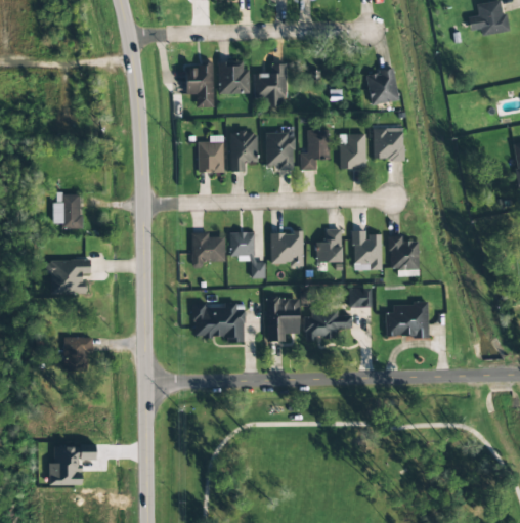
[(509,31),(503,0),(477,4),(479,16),(469,17),(471,30),(481,28),(483,35),(509,31)]
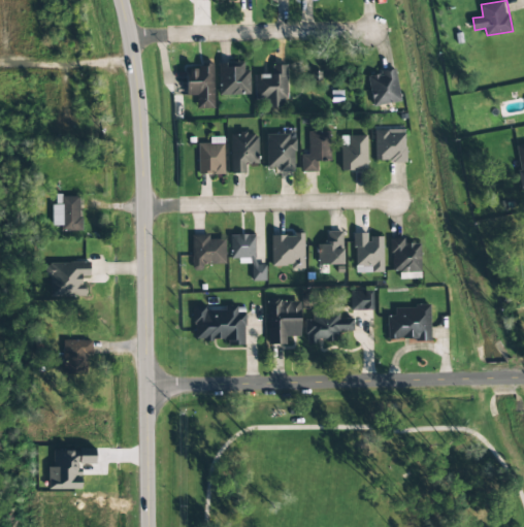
[(251,94),(251,62),(221,62),(221,94),(251,94)]
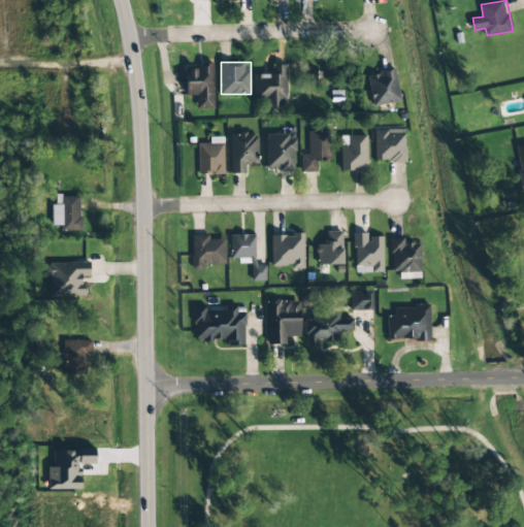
[(187,96),(198,96),(198,107),(216,107),(216,65),(187,65),(187,96)]
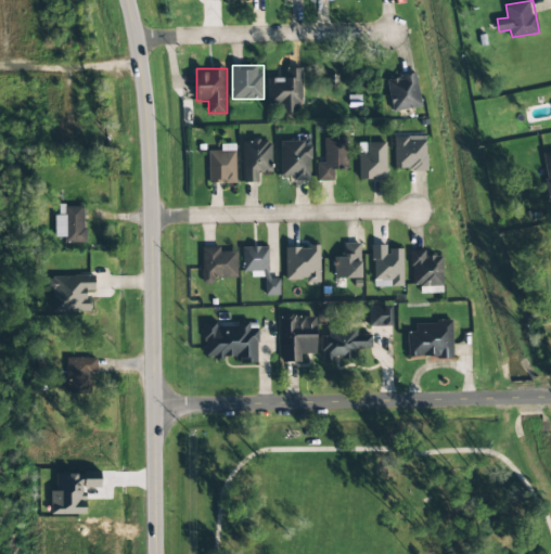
[(303,104),(303,68),(289,68),(289,77),(271,77),(271,104),(303,104)]
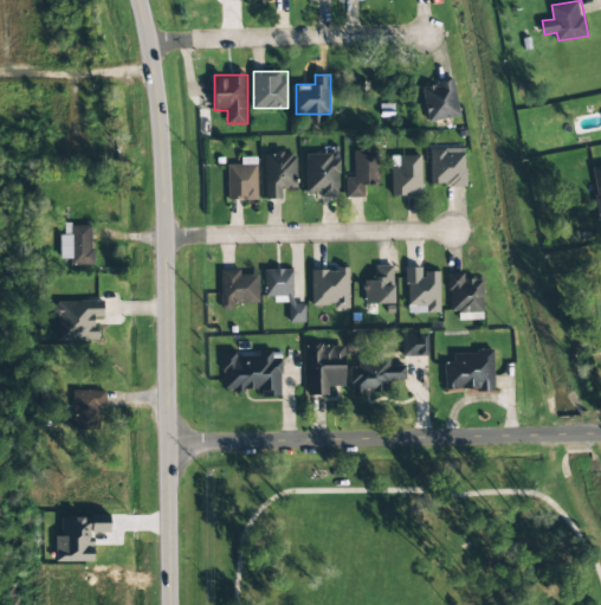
[(424,84),(430,121),(460,116),(454,79),(424,84)]
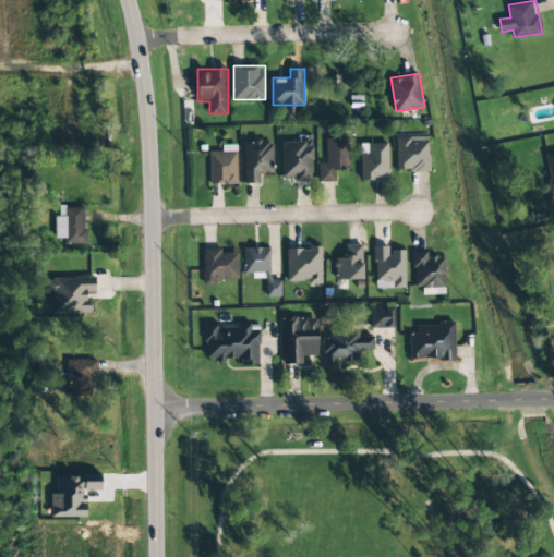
[(399,170),(429,170),(429,136),(399,136),(399,170)]
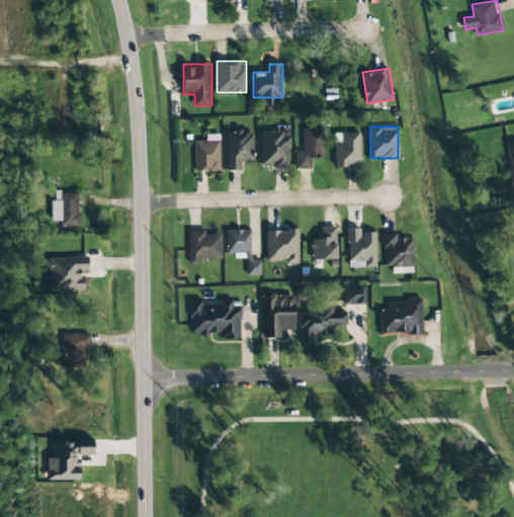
[(325,127),(305,127),(305,151),(297,151),(297,167),(314,167),(314,157),(325,157),(325,127)]
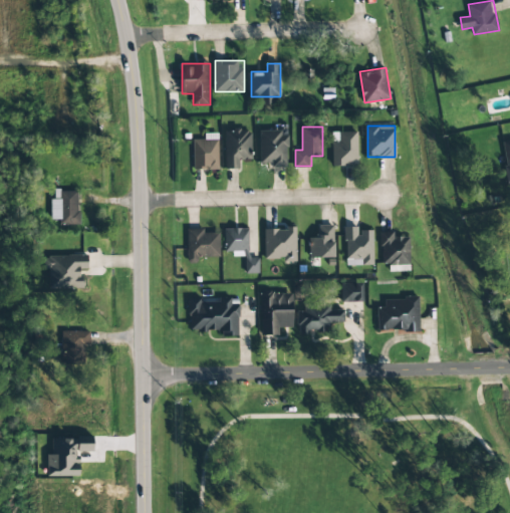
[(261,130),(261,165),(288,165),(288,130),(261,130)]
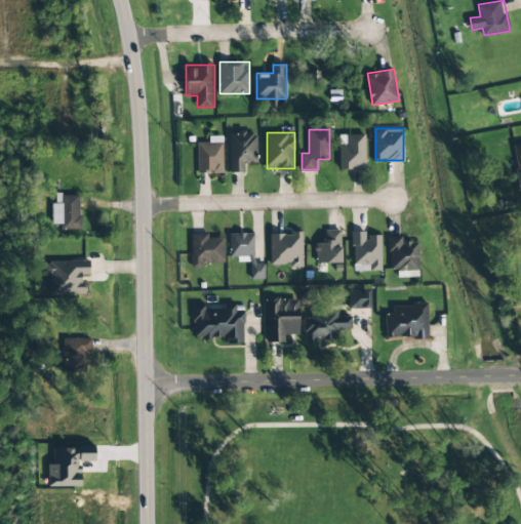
[(366,169),(366,133),(342,133),(342,169),(366,169)]
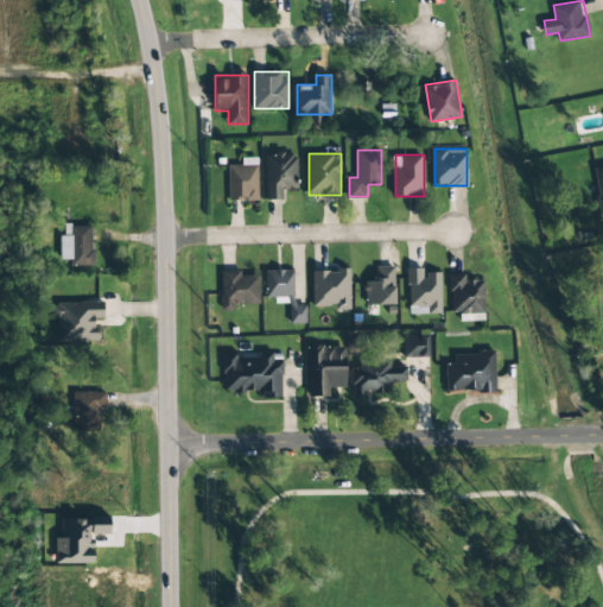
[(299,185),(299,157),(272,157),(272,185),(299,185)]
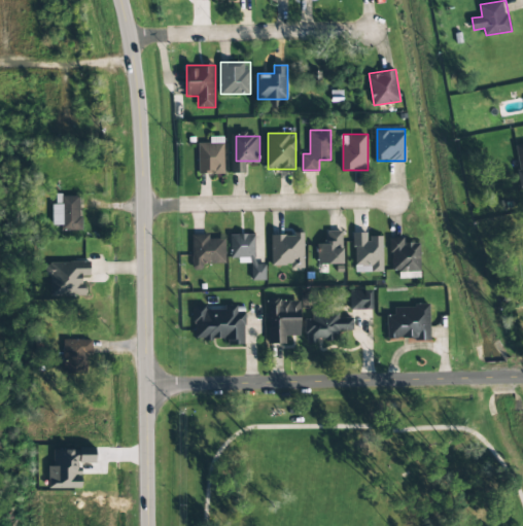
[(225,173),(225,142),(200,142),(200,173),(225,173)]
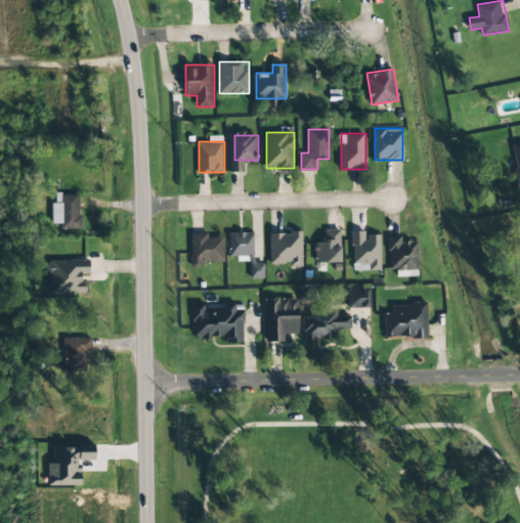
[(54,202),(54,222),(62,222),(62,227),(82,227),(82,193),(61,193),(61,202),(54,202)]
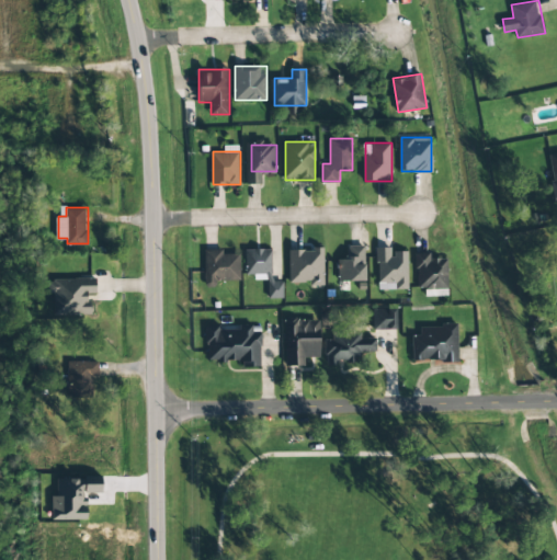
[(366,280),(366,244),(349,244),(349,255),(340,255),(340,280),(366,280)]
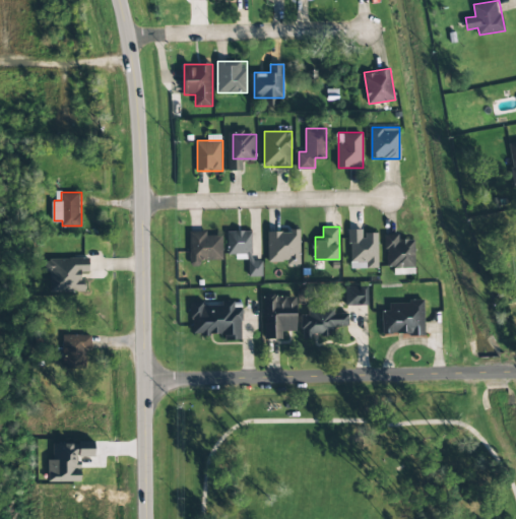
[(301,261),(301,230),(269,230),(269,261),(301,261)]
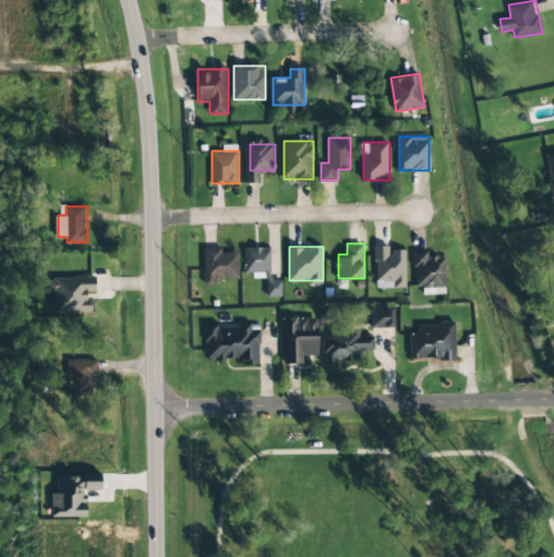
[(377,282),(407,282),(407,246),(377,246),(377,282)]
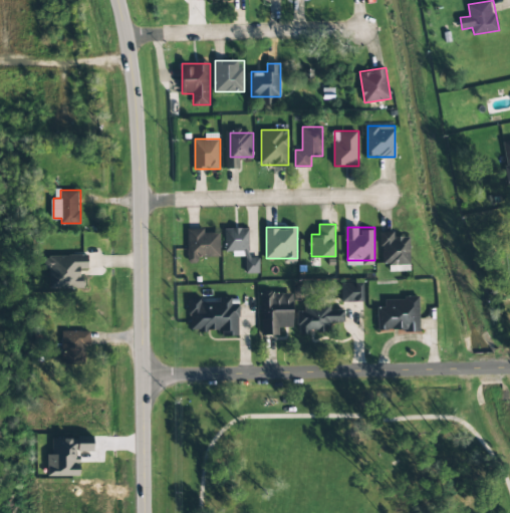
[(226,228),(226,252),(246,252),(246,272),(260,272),(260,257),(250,257),(250,228),(226,228)]
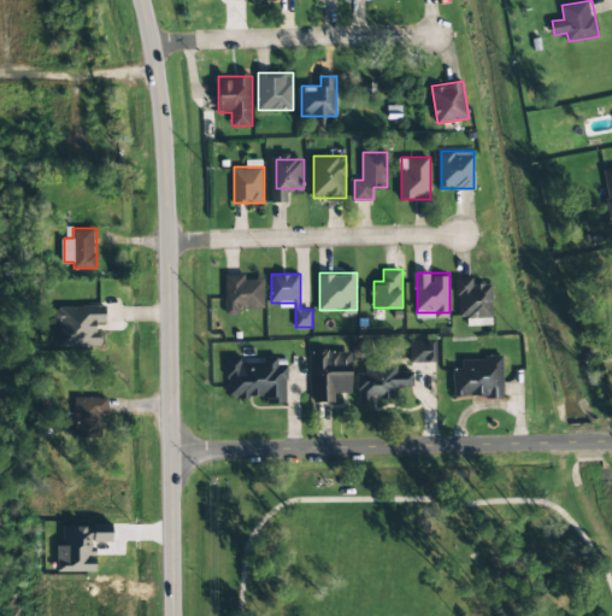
[(225,275),(225,310),(265,310),(265,275),(225,275)]
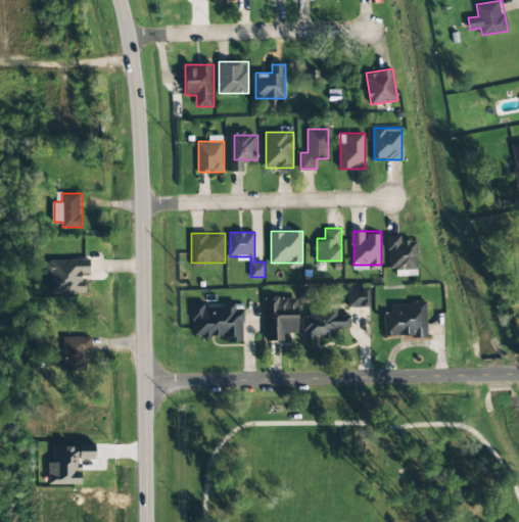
[(418,269),(418,236),(389,236),(389,269),(418,269)]
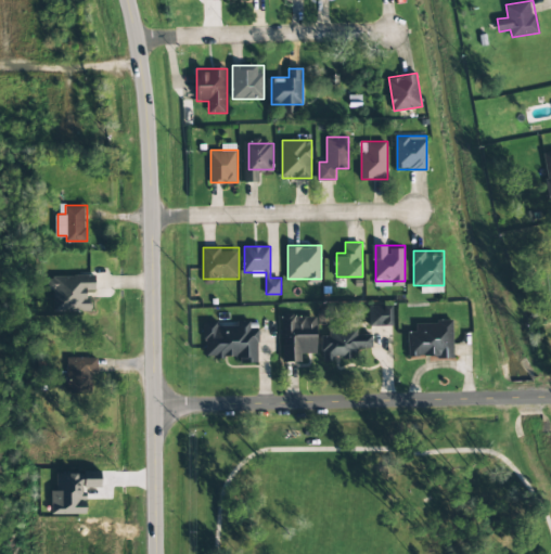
[(92,310),(91,291),(98,290),(98,274),(51,277),(52,290),(56,290),(58,311),(92,310)]
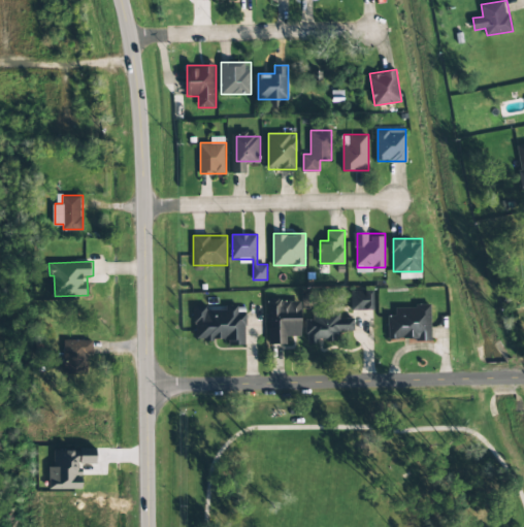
[(375,309),(375,290),(354,290),(354,309),(375,309)]
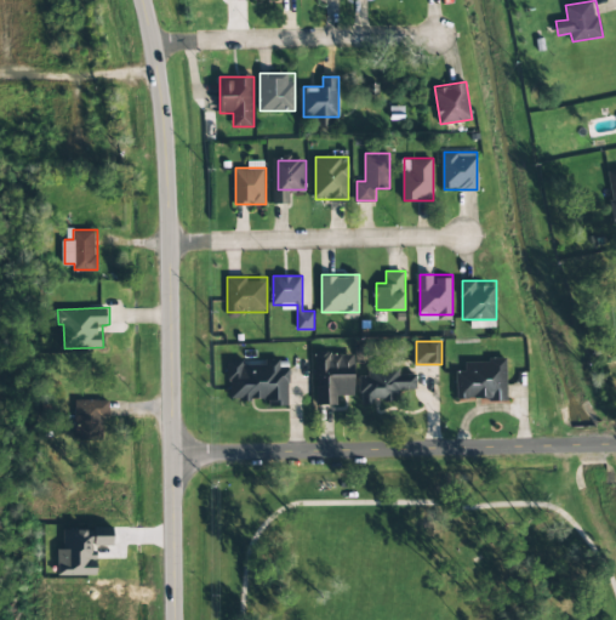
[(323,399),(354,399),(354,353),(323,353),(323,399)]
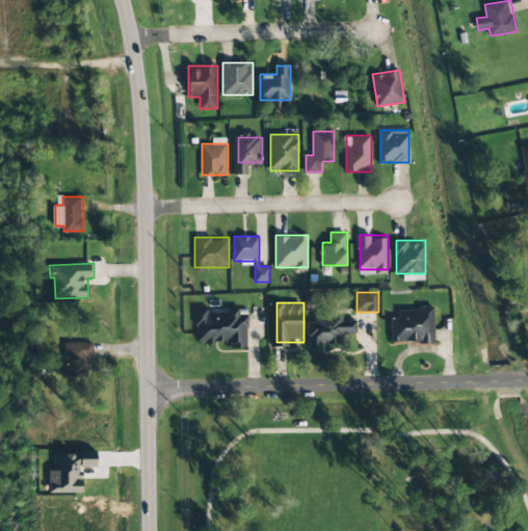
[(246,307),(196,308),(198,341),(230,341),(230,346),(247,346),(246,307)]
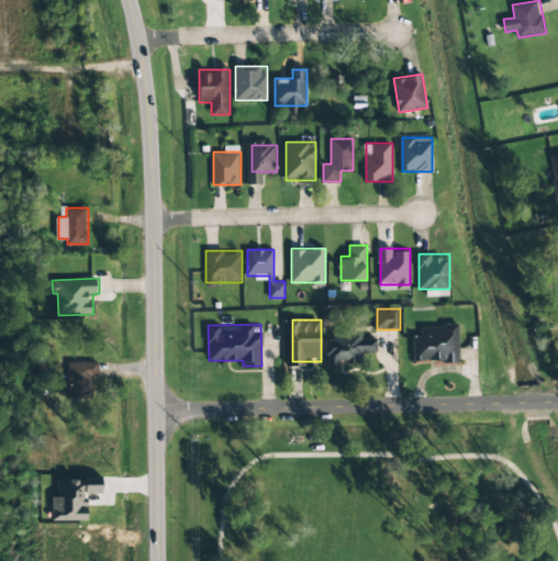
[(414,360),(459,361),(459,324),(423,324),(423,335),(414,335),(414,360)]
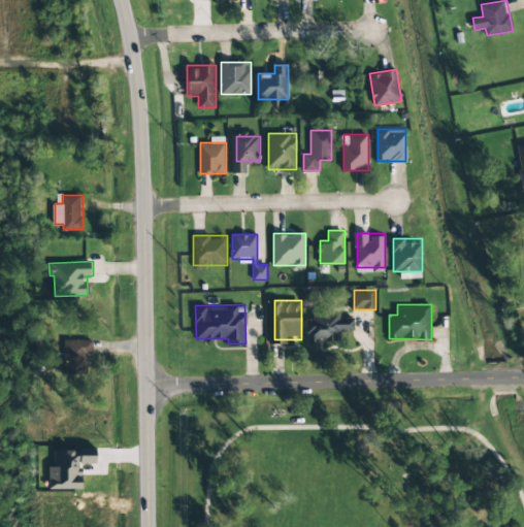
[(339,339),(339,330),(354,330),(354,317),(340,317),(340,314),(306,314),(306,339),(339,339)]
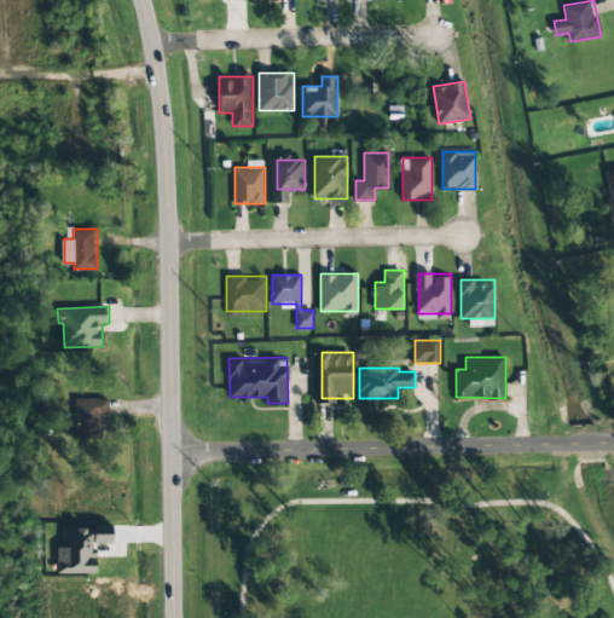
[(106,438),(106,398),(76,398),(76,438),(106,438)]
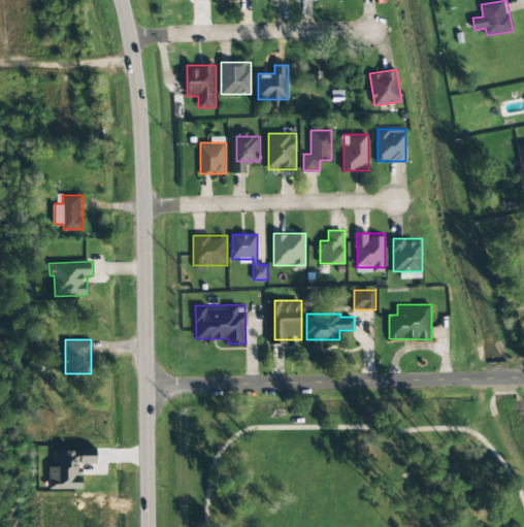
[(84,489),(84,464),(99,464),(99,450),(57,449),(56,466),(52,466),(51,488),(84,489)]
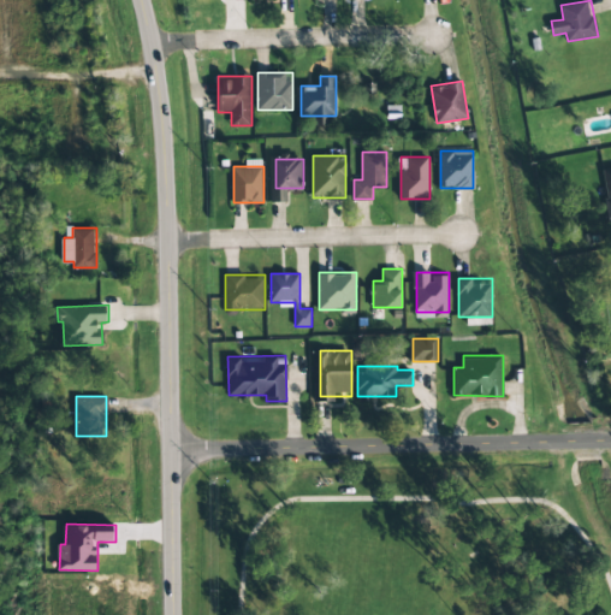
All buildings are outlined.
